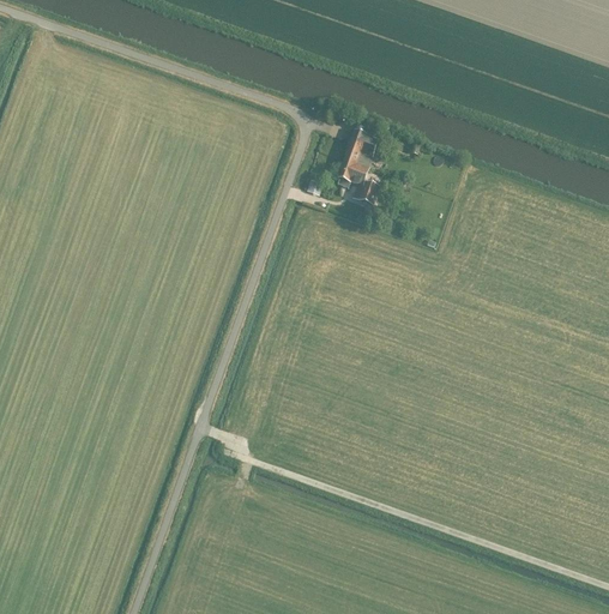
[(384,140),(371,136),(372,136),(359,131),(342,178),(355,182),(355,181),(367,186),(374,169),(371,168),(373,160),(371,160),(372,157),(377,158),(384,140)]
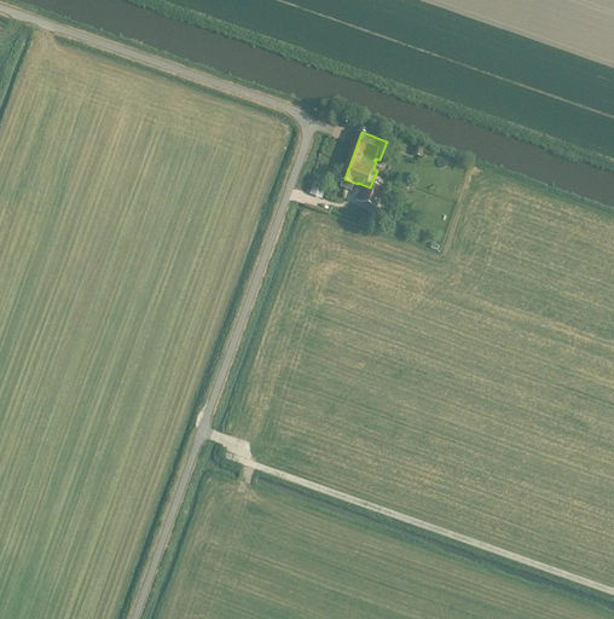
[(418,154),(426,156),(429,145),(422,144),(418,154)]
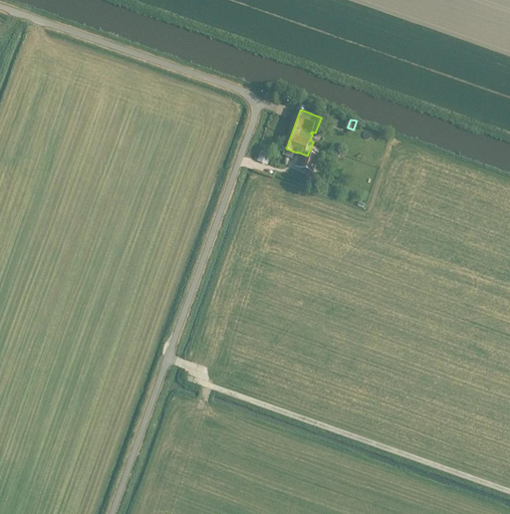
[(263,159),(268,161),(271,153),(266,151),(263,159)]
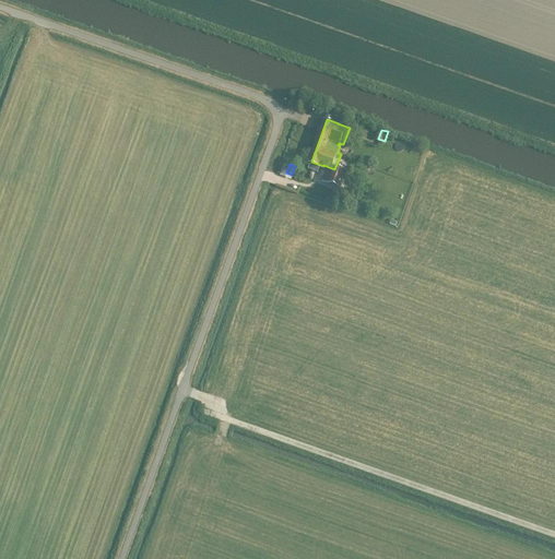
[(338,180),(343,183),(347,169),(337,166),(332,178),(338,180)]
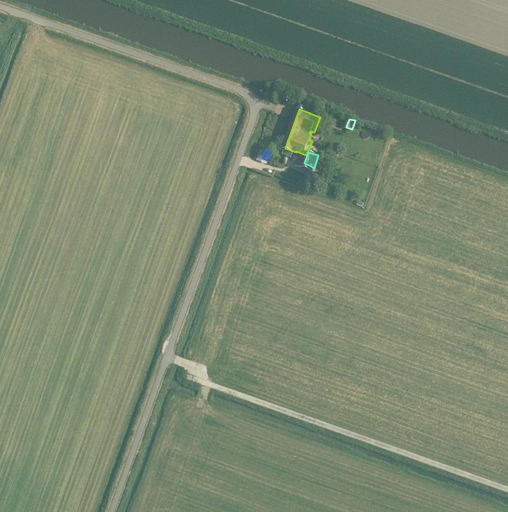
[(406,154),(404,161),(420,166),(422,159),(406,154)]
